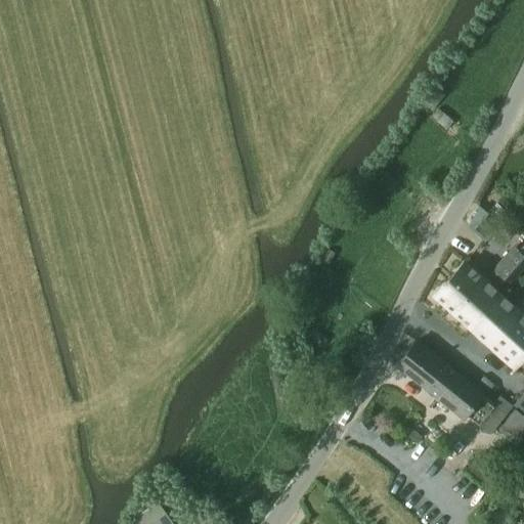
[(523,267),(523,257),(518,252),(516,250),(492,277),(505,290),(523,267)]
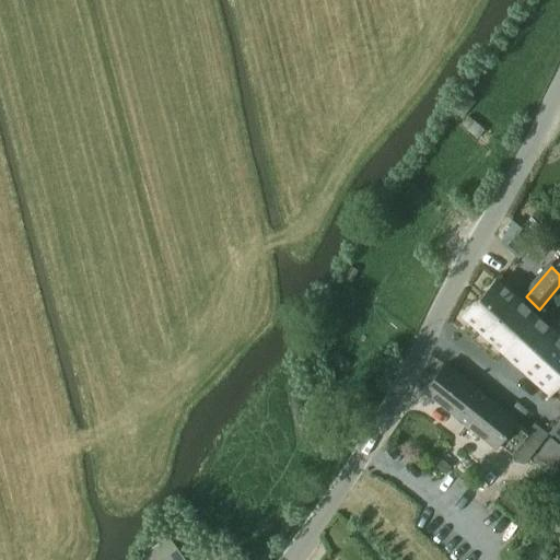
[(463,316),(502,352),(535,317),(496,281),(463,316)]
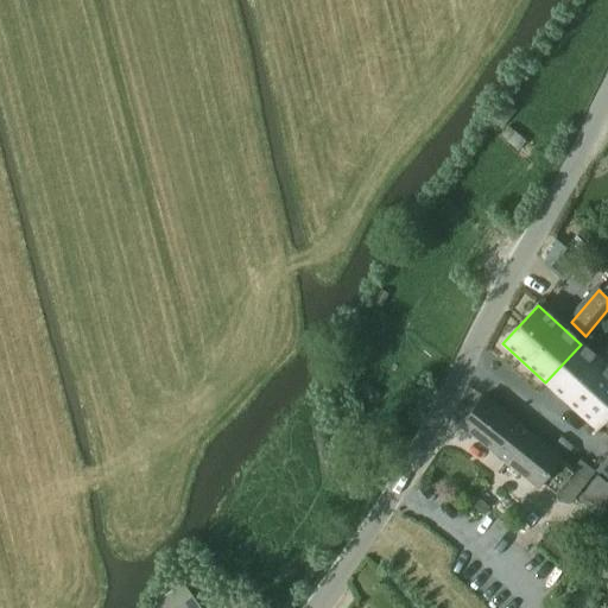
[(607,369),(581,344),(545,382),(596,430),(607,417),(607,369)]
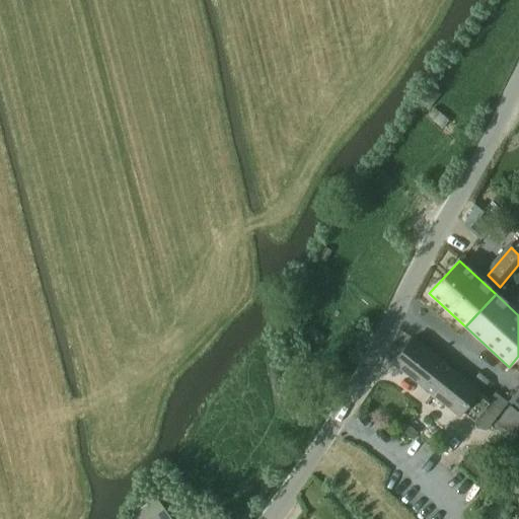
[(427,389),(445,365),(411,339),(392,363),(427,389)]
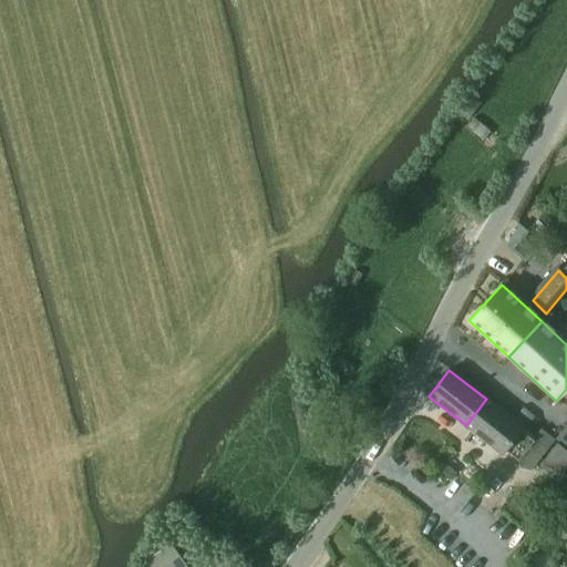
[(525,429),(486,399),(466,425),(504,454),(525,429)]
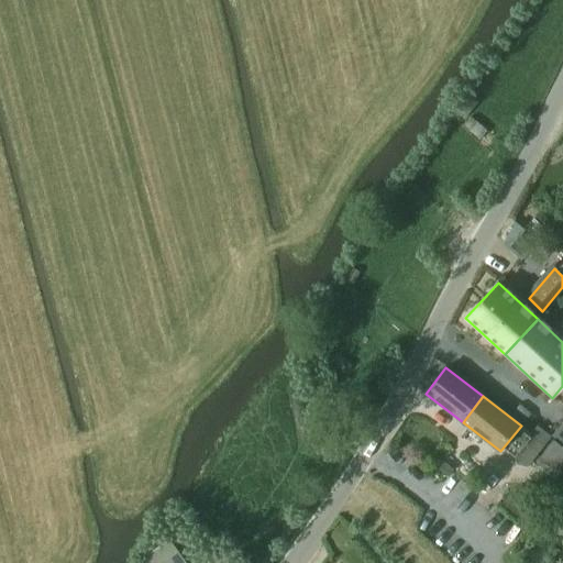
[(562,422),(553,434),(562,443),(562,422)]
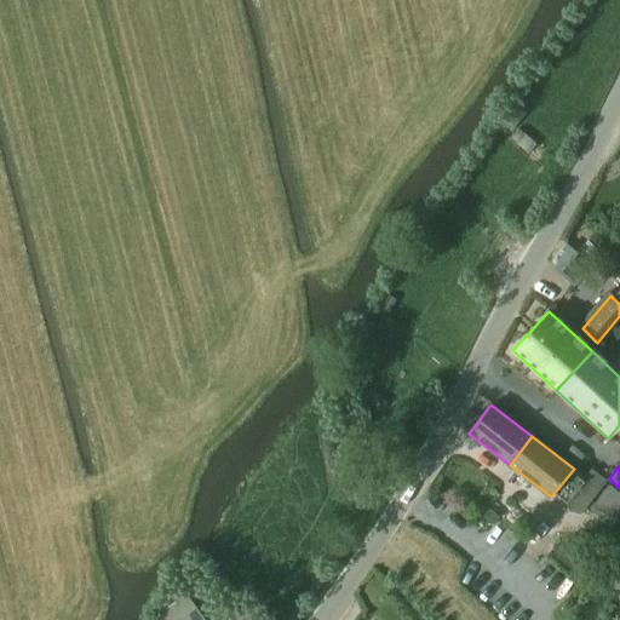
[(619,493),(609,484),(593,504),(619,526),(619,493)]
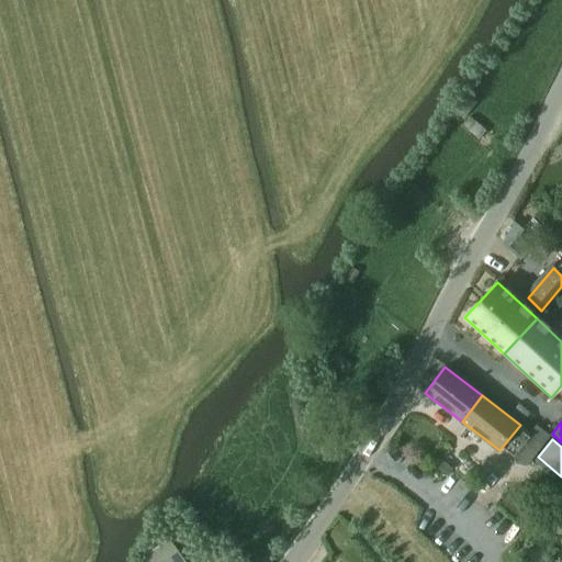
[(442,460),(437,468),(448,476),(453,469),(442,460)]
